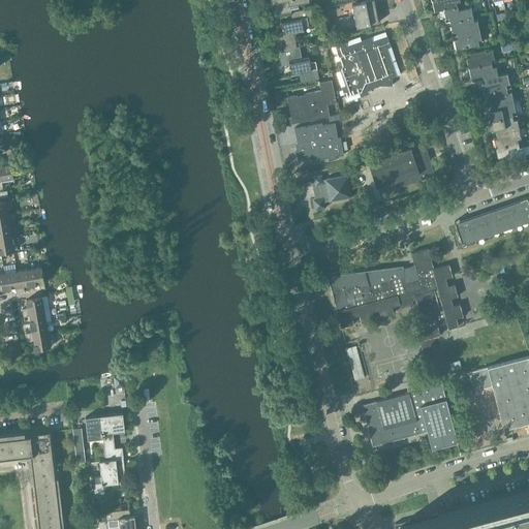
[(271,0),(273,8),(276,8),(277,13),(291,10),(290,3),(306,0),(271,0)]
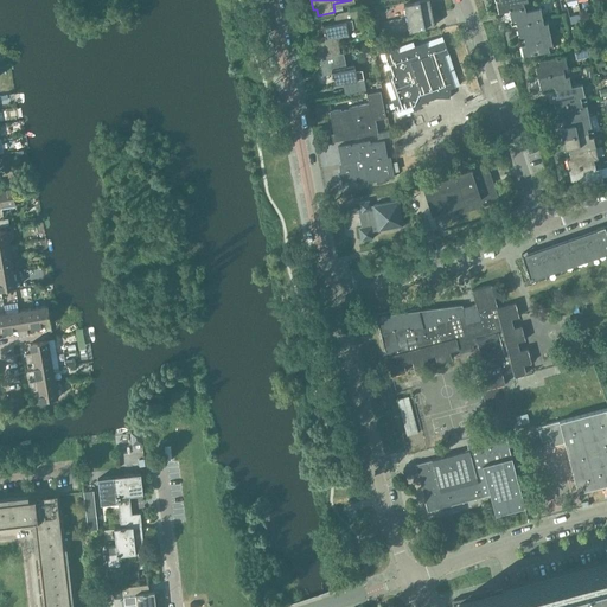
[(435,25),(434,19),(429,0),(421,0),(404,4),(409,31),(435,25)]
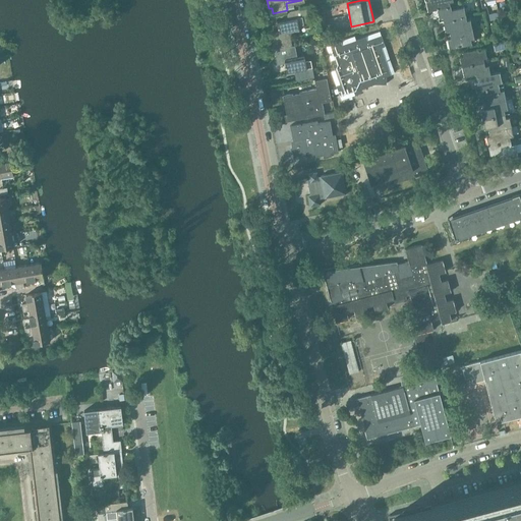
[(428,10),(438,9),(438,8),(451,5),(450,1),(453,1),(453,0),(428,0),(429,0),(425,1),(428,10)]
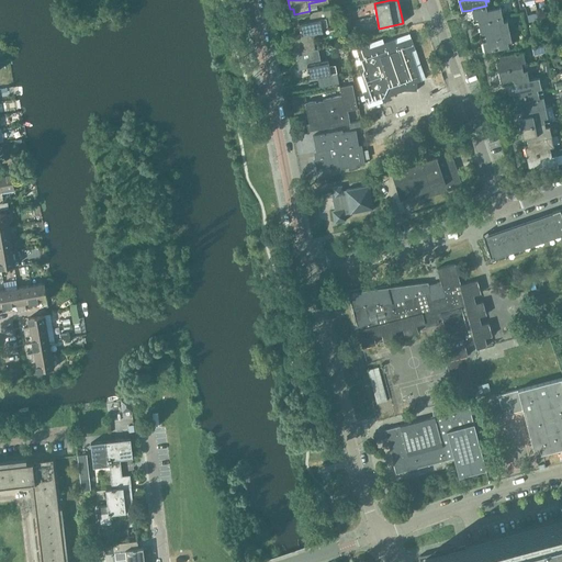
[(478,19),(479,23),(503,18),(501,8),(486,10),(486,6),(472,9),(472,10),(473,19),(478,19)]
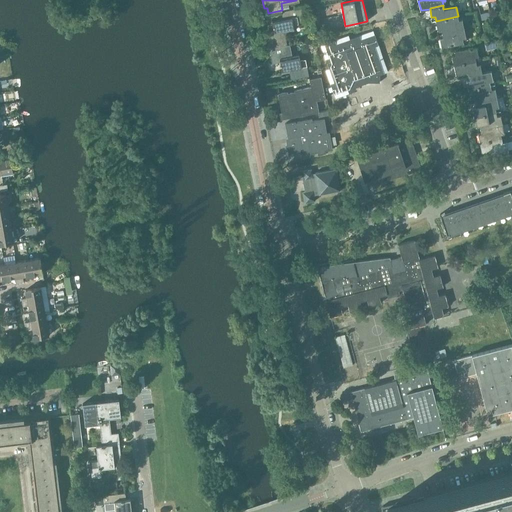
[(266,49),(269,48),(287,45),(285,32),(294,30),(293,24),(305,22),(302,7),(281,11),(283,19),(272,21),(274,30),(266,32),(268,43),(266,47),(266,49)]
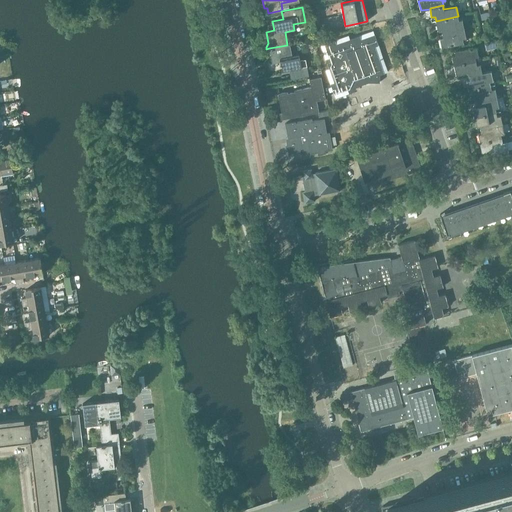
[(311,14),(314,27),(321,26),(318,13),(311,14)]
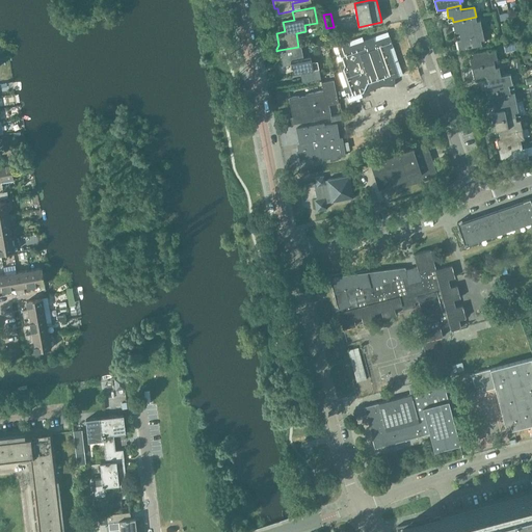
[(458,30),(459,34),(482,29),(480,20),(476,21),(476,17),(453,22),(455,31),(458,30)]
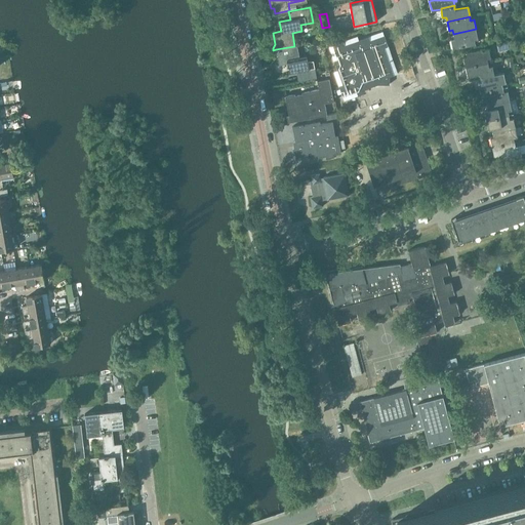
[(476,29),(453,34),(454,38),(450,39),(453,48),(475,44),(474,39),(478,38),(476,29)]
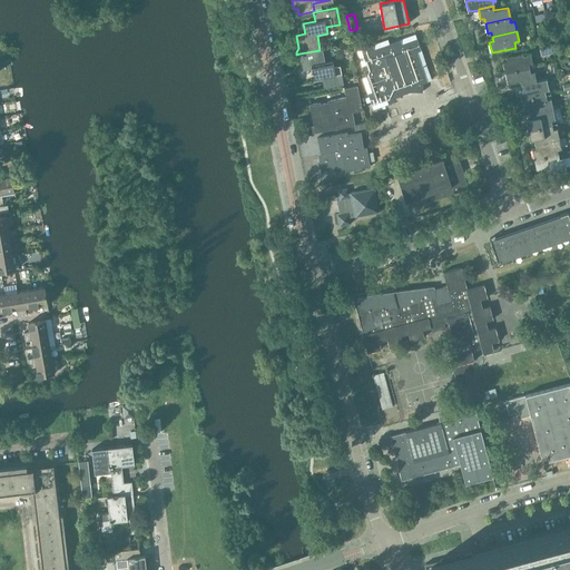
[(363,78),(373,109),(393,102),(392,101),(394,101),(396,99),(396,97),(410,91),(423,91),(423,84),(432,80),(415,35),(390,43),(389,40),(357,50),(366,77),(363,78)]
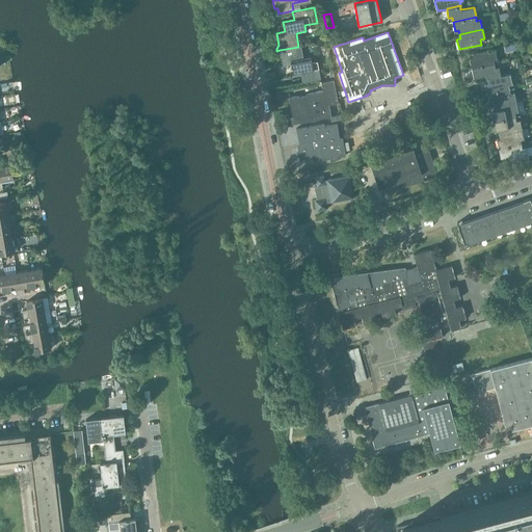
[(301,46),(298,47),(280,50),(280,51),(277,52),(277,54),(281,56),(283,65),(291,64),(293,74),(300,73),(302,83),(321,79),(317,61),(312,62),(311,57),(303,58),(301,46)]
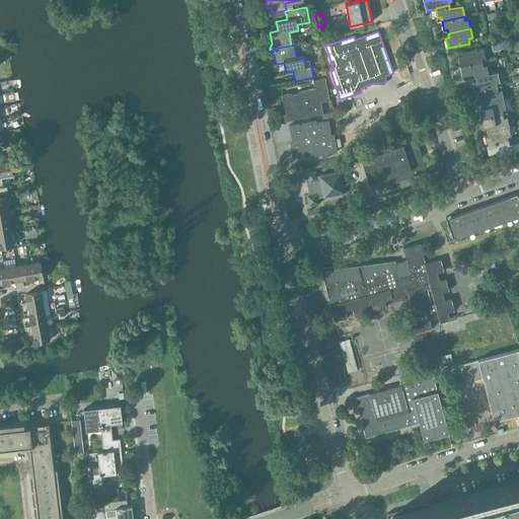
[(458,57),(460,66),(483,62),(482,58),(485,57),(483,47),(460,52),(461,56),(458,57)]
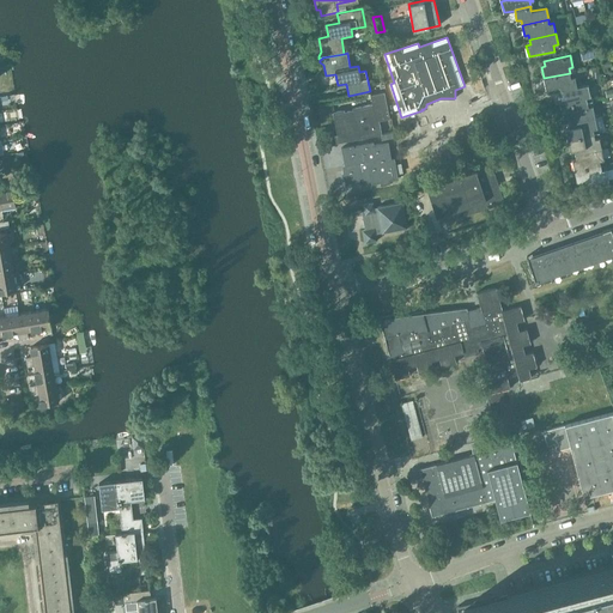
[(562,91),(577,87),(575,77),(571,78),(570,73),(544,78),(546,89),(560,86),(562,91)]
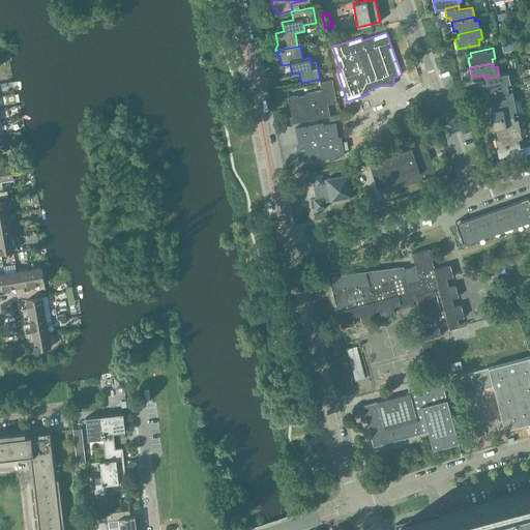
[(483,83),(484,93),(507,88),(506,84),(510,83),(508,74),(499,76),(486,79),(487,83),(483,83)]
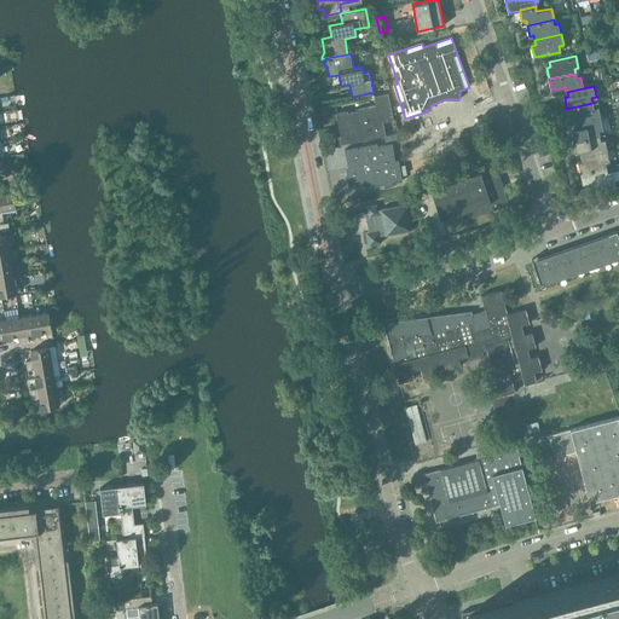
[(340,144),(342,144),(386,136),(383,122),(393,120),(388,93),(374,96),(376,105),(356,109),(357,110),(348,113),(347,110),(336,113),(341,136),(337,137),(340,144)]
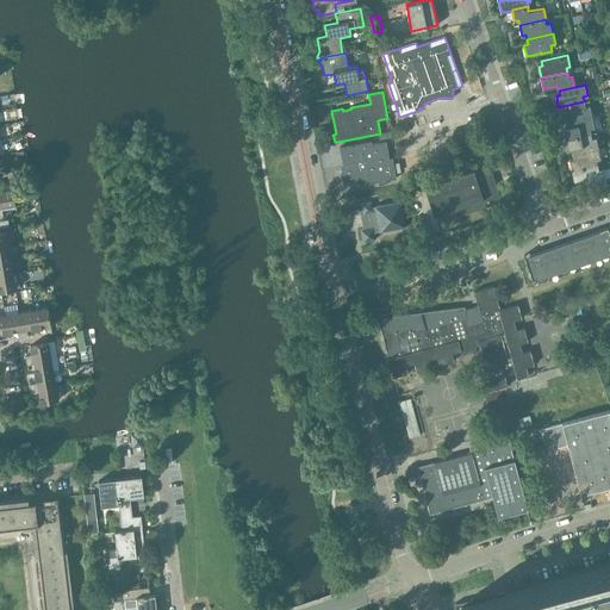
[(565,117),(566,122),(592,117),(590,105),(585,106),(584,101),(558,107),(560,118),(565,117)]
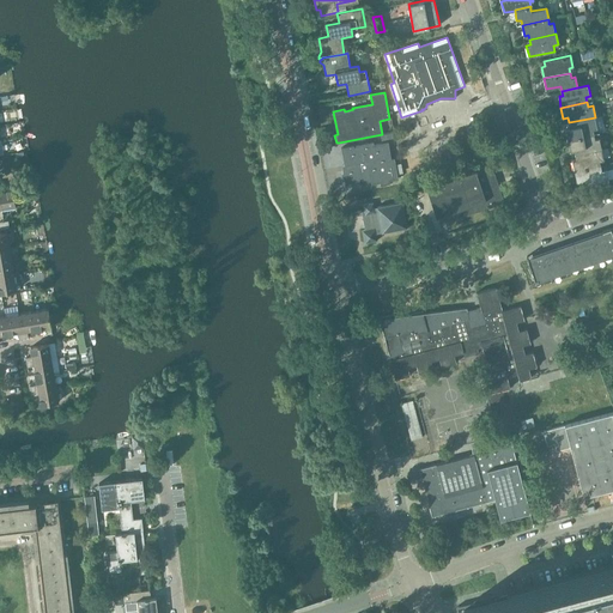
[(565,128),(568,139),(594,133),(593,129),(598,128),(595,117),(569,122),(570,127),(565,128)]
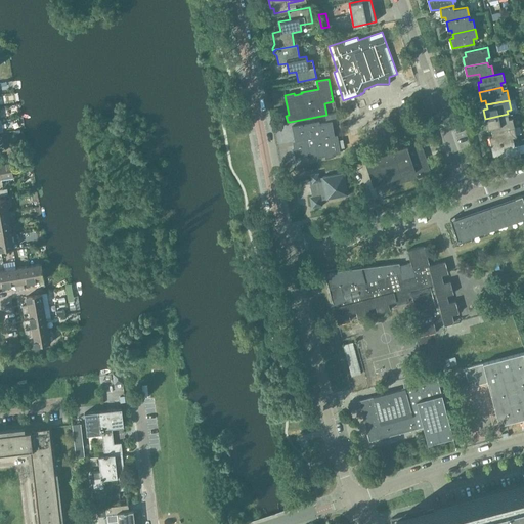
[(491,127),(492,132),(514,127),(512,118),(509,118),(508,114),(485,119),(487,128),(491,127)]
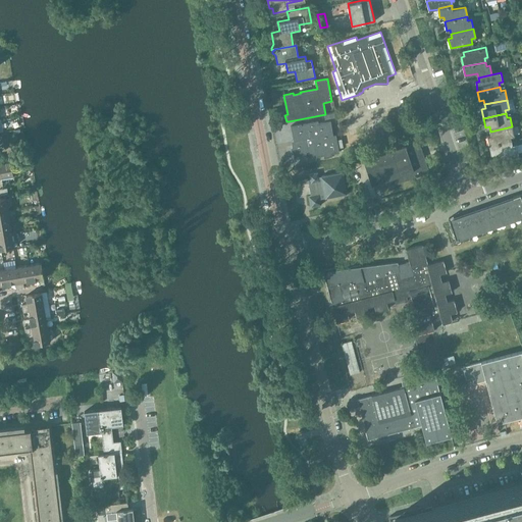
[(292,146),(294,156),(306,154),(307,156),(316,154),(317,157),(324,155),(324,158),(332,156),(332,154),(340,152),(335,135),(333,135),(330,120),(318,123),(318,120),(291,126),(295,145),(292,146)]
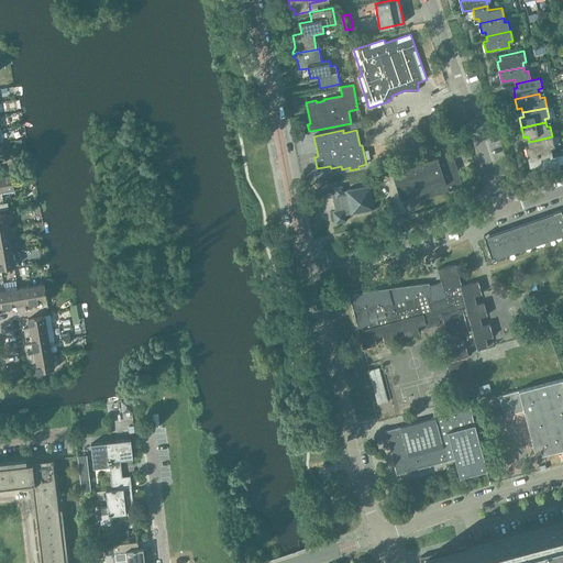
[(526,146),(528,156),(552,152),(551,147),(554,146),(552,136),(529,142),(529,145),(526,146)]
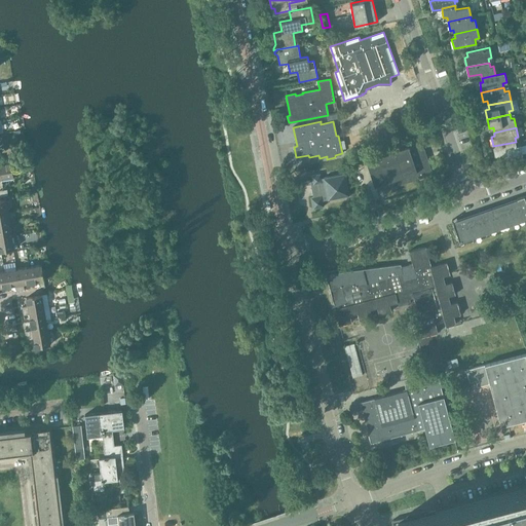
[(516,142),(493,146),(495,156),(498,155),(499,159),(522,155),(520,145),(516,146),(516,142)]
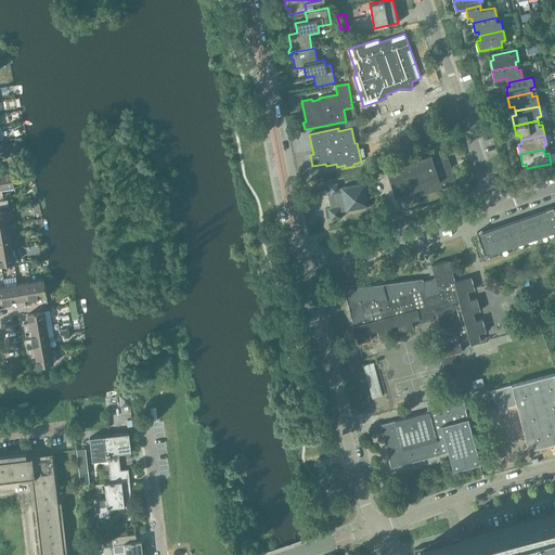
[(430,154),(387,169),(386,170),(396,196),(414,190),(416,197),(456,183),(446,151),(431,156),(430,154)]
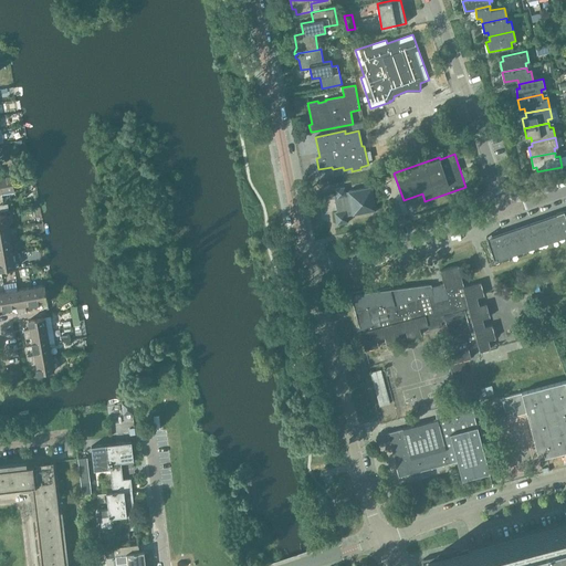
[(12,174),(0,175),(0,184),(1,192),(14,190),(13,184),(12,174)]
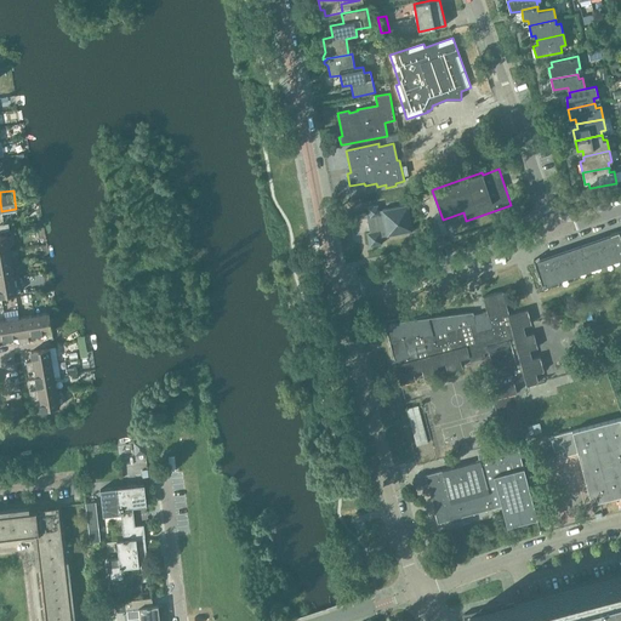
[(279,192),(280,203),(290,200),(289,191),(279,192)]
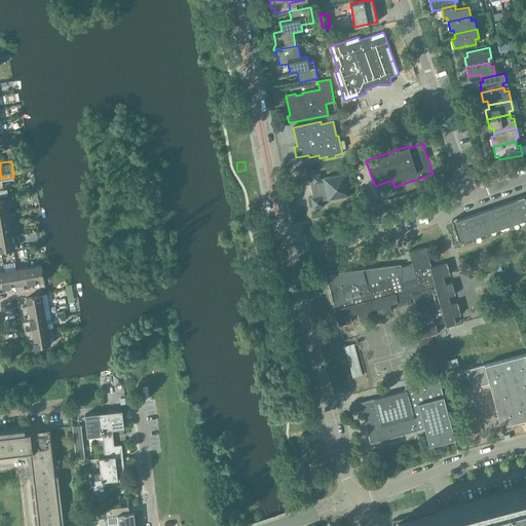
[(298,183),(298,187),(311,185),(313,197),(310,197),(312,209),(324,207),(323,200),(349,195),(345,174),(321,178),(321,174),(311,176),(312,180),(298,183)]
